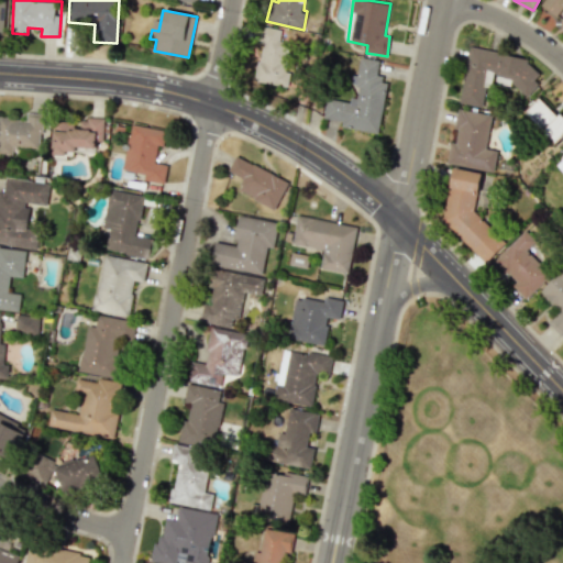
[(255,80),(283,86),(291,32),(261,26),(257,43),(262,44),(255,80)]
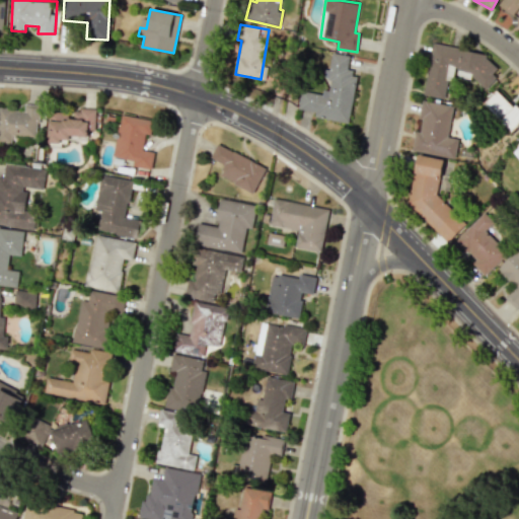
[(423,95),(443,99),(447,77),(454,79),(455,78),(492,84),(496,64),(487,63),(489,54),(432,44),(423,95)]
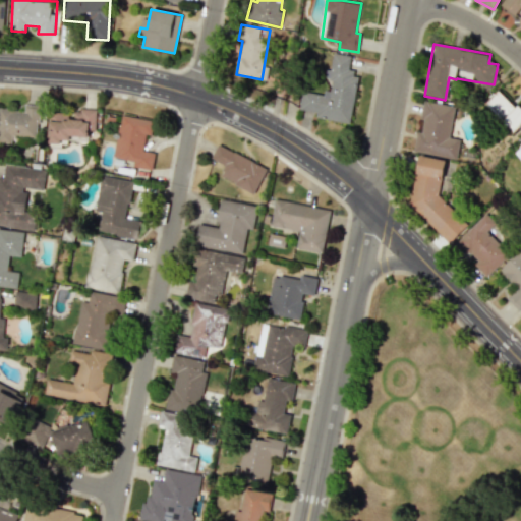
[(350,123),(358,74),(349,72),(352,55),(334,53),(331,70),(326,69),(325,78),(330,79),(327,96),(302,92),(299,109),(316,112),(315,117),(350,123)]
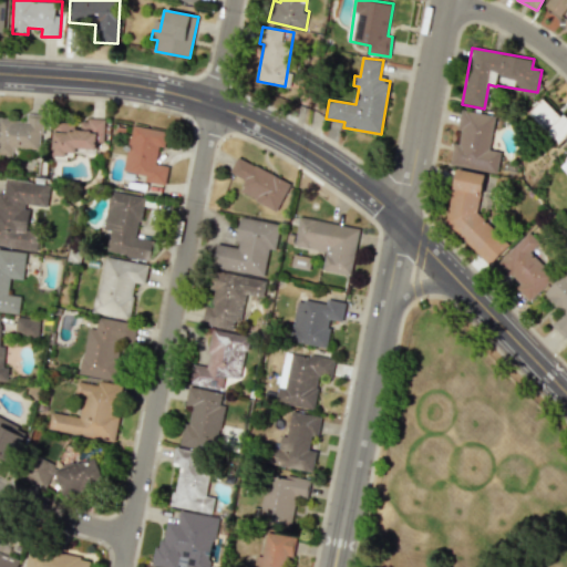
[(566,134),(566,120),(543,98),(527,113),(559,143),(566,134)]
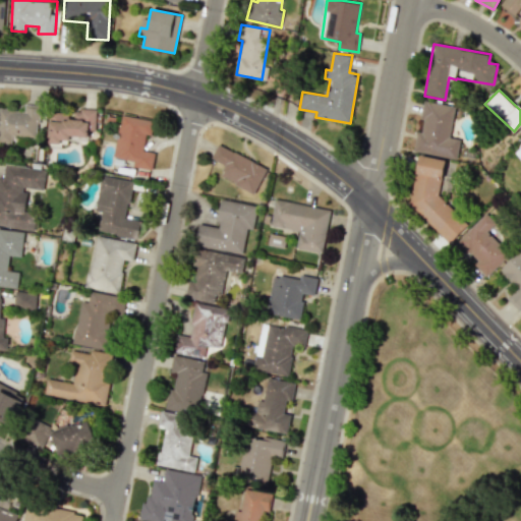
[(455,106),(423,101),(420,120),(423,120),(421,131),(416,131),(413,151),(457,159),(460,139),(450,137),(455,106)]
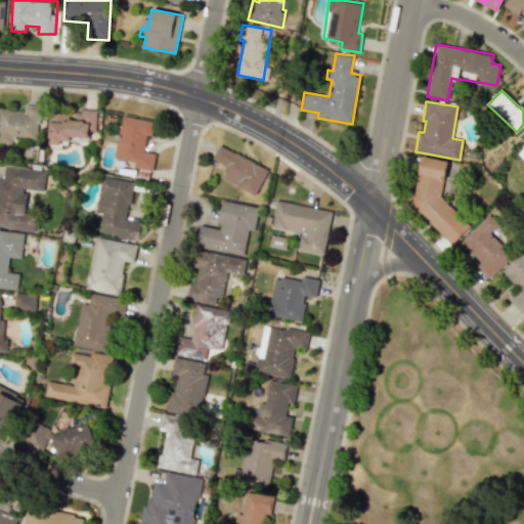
[(37,138),(39,105),(26,105),(25,112),(0,110),(0,143),(11,144),(11,136),(37,138)]
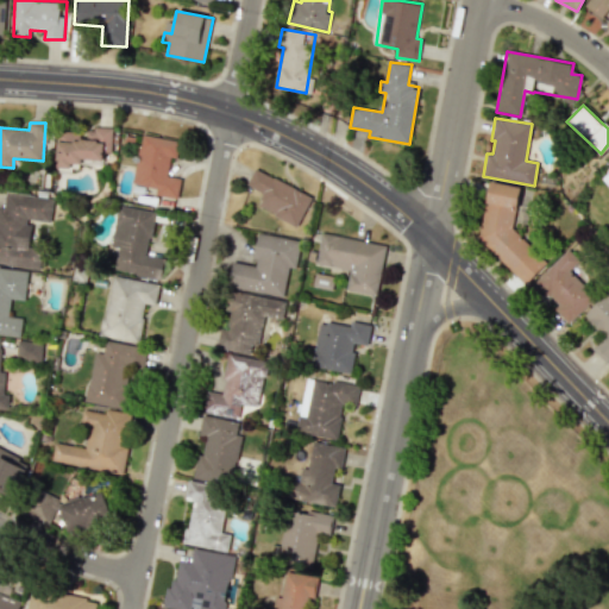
[(57,131),(56,168),(71,168),(73,159),(104,161),(104,152),(112,152),(112,129),(83,129),(83,132),(57,131)]
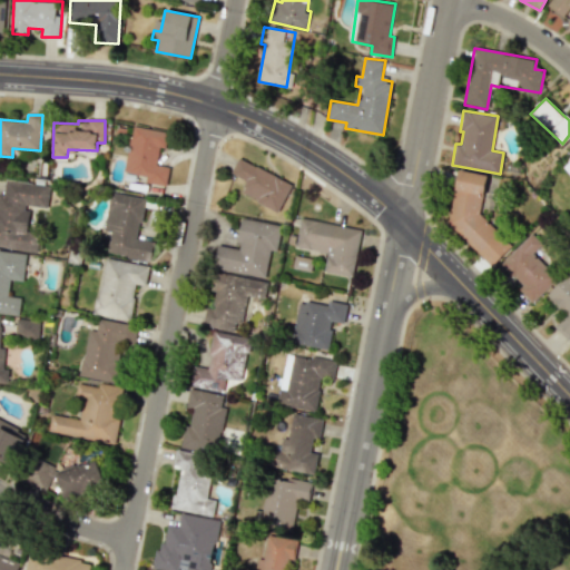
[(168,133),(131,126),(124,173),(146,176),(145,183),(166,186),(169,167),(156,165),(159,147),(165,148),(168,133)]
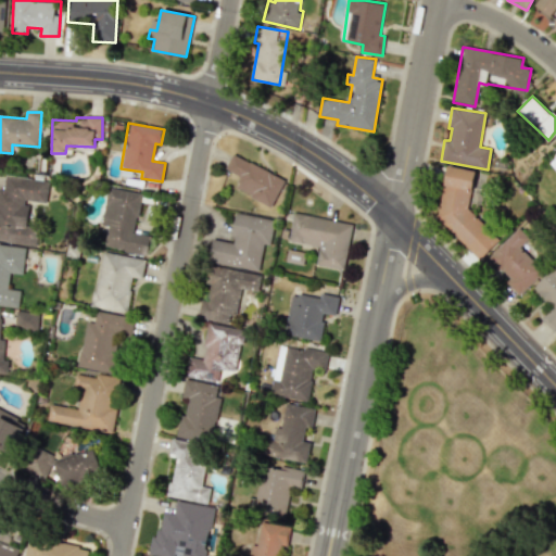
[(272,206),(283,178),(231,154),(225,169),(240,176),(234,189),(272,206)]
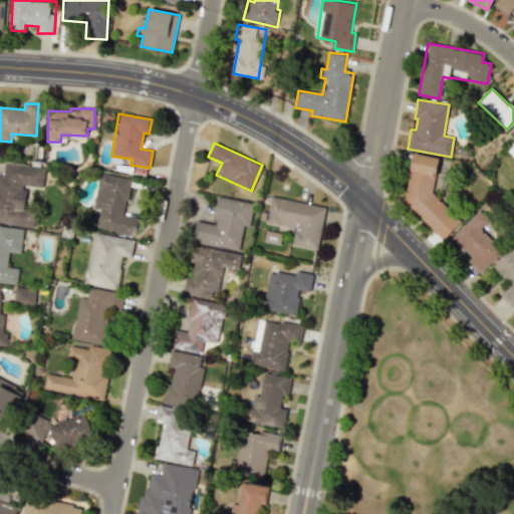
[(433,193),(440,158),(414,153),(404,202),(444,240),(462,222),(433,193)]
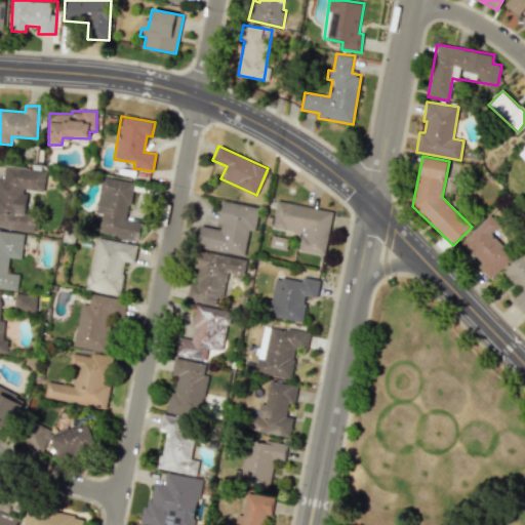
[(0,228),(34,232),(36,215),(25,214),(28,191),(43,192),(45,170),(4,165),(3,178),(0,177),(0,228)]
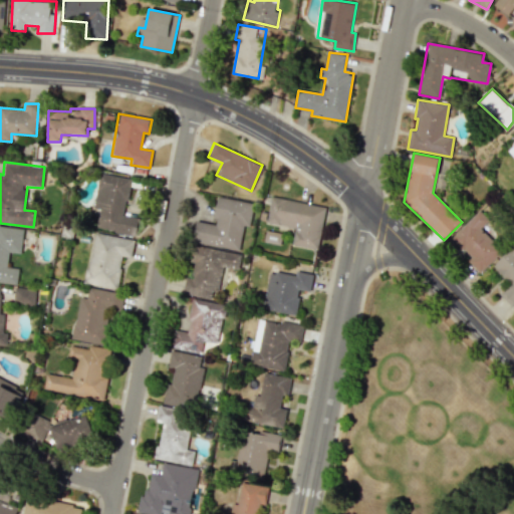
[(93,208),(99,209),(96,229),(136,235),(139,219),(124,216),(131,179),(99,174),(93,208)]
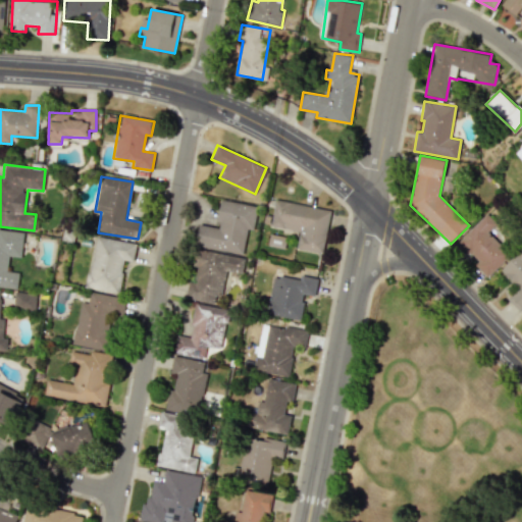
[(222,198),(259,205),(254,231),(248,230),(243,255),(195,246),(200,222),(219,226),(220,221),(217,221),(222,198)]
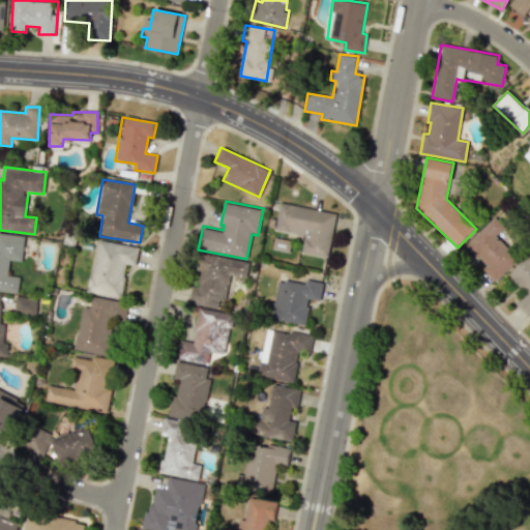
[(328,257),(334,212),(278,203),(274,231),(303,236),(301,253),(328,257)]
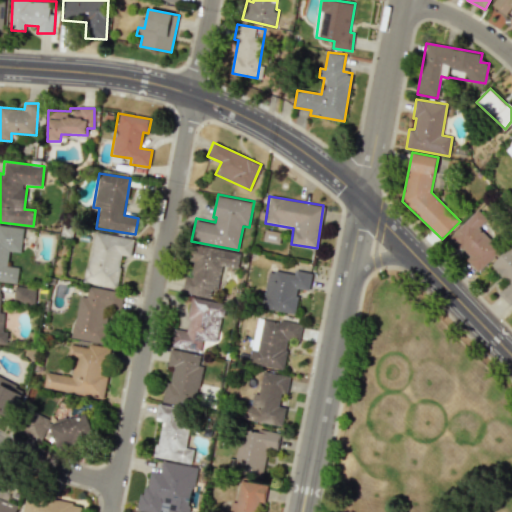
[(478,272),(501,250),(479,228),(488,219),(478,209),(450,237),(469,257),(466,260),(478,272)]
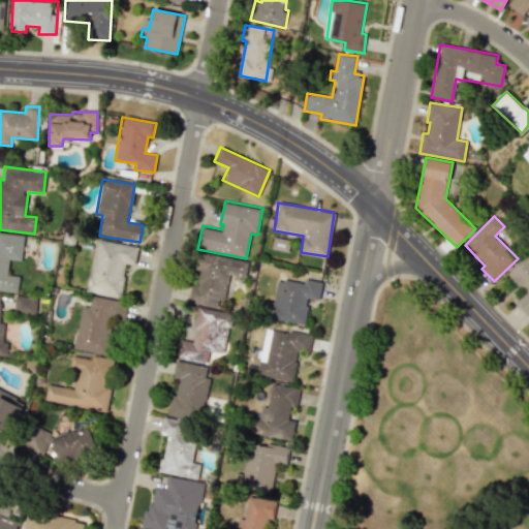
[(0,290),(18,292),(20,277),(7,275),(9,259),(22,260),(25,236),(0,232),(0,290)]
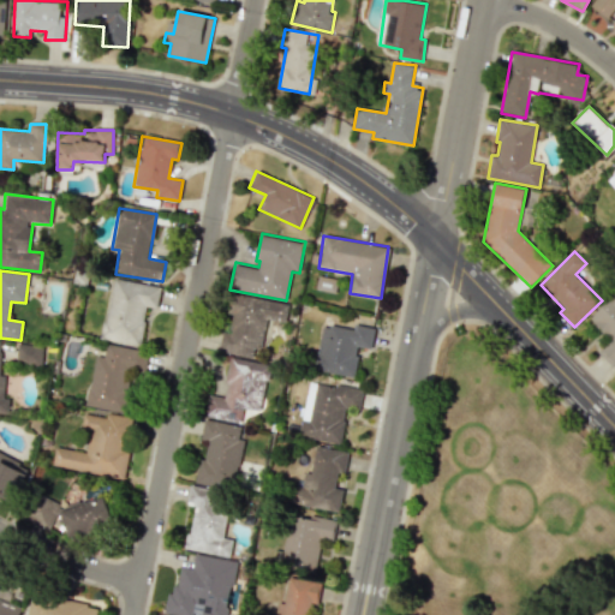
[(160,287),(113,278),(102,339),(139,346),(147,306),(156,308),(160,287)]
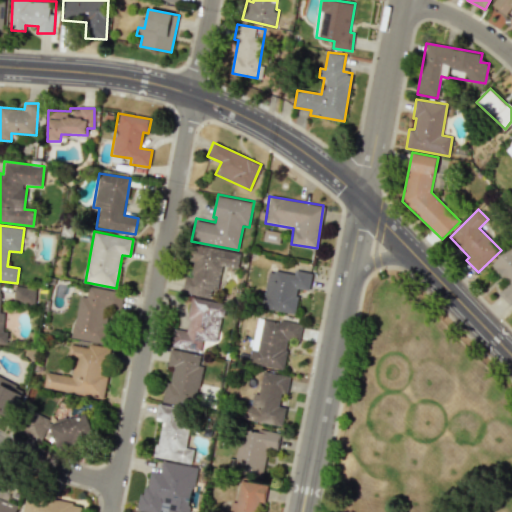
[(181,292),(209,297),(211,289),(217,290),(221,265),(235,267),(238,254),(192,245),(190,260),(193,261),(191,277),(184,276),(181,292)]
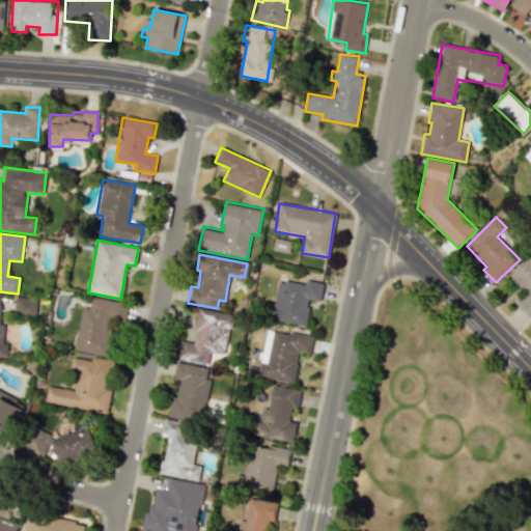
[(278,280),(271,319),(305,326),(310,299),(319,301),(323,283),(306,280),(305,285),(278,280)]
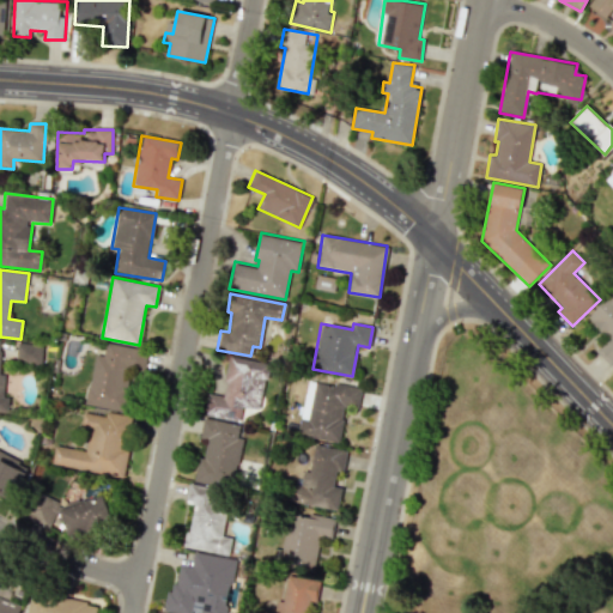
[(96,354),(85,404),(125,412),(131,378),(141,381),(147,351),(107,343),(103,356),(96,354)]
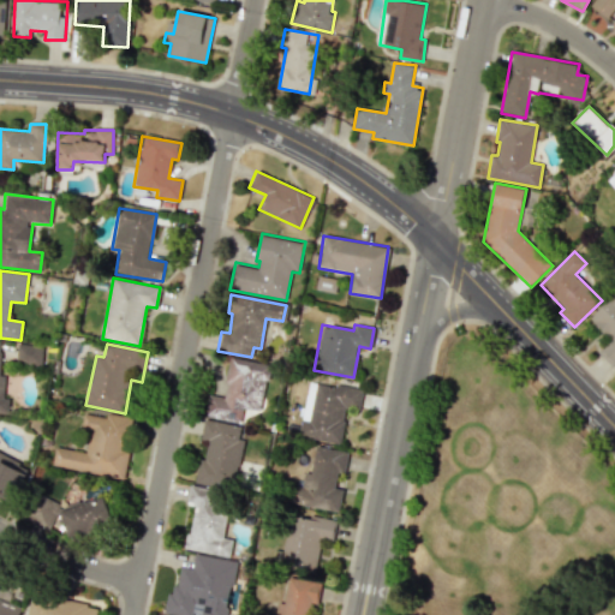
[(42,363),(43,346),(17,345),(17,362),(42,363)]
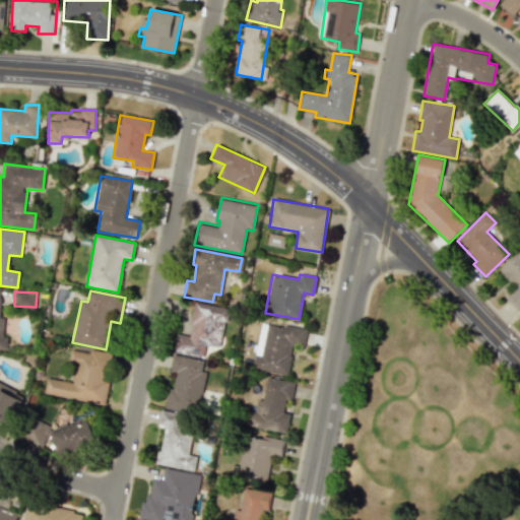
[(173,352),(203,356),(205,345),(220,347),(226,307),(193,302),(188,335),(176,333),(173,352)]
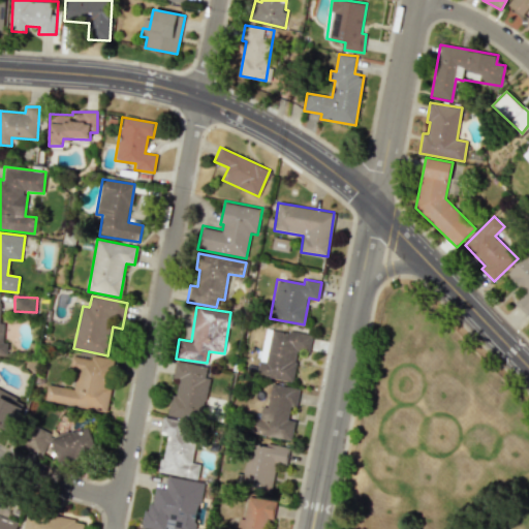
[(257,375),(292,381),(299,349),(309,351),(312,336),(266,328),(257,375)]
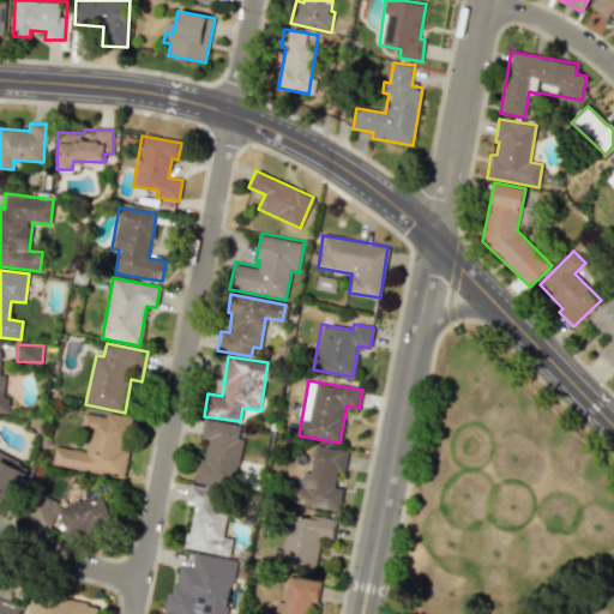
[(52,467),(124,477),(133,419),(84,410),(82,428),(90,429),(86,452),(55,446),(52,467)]
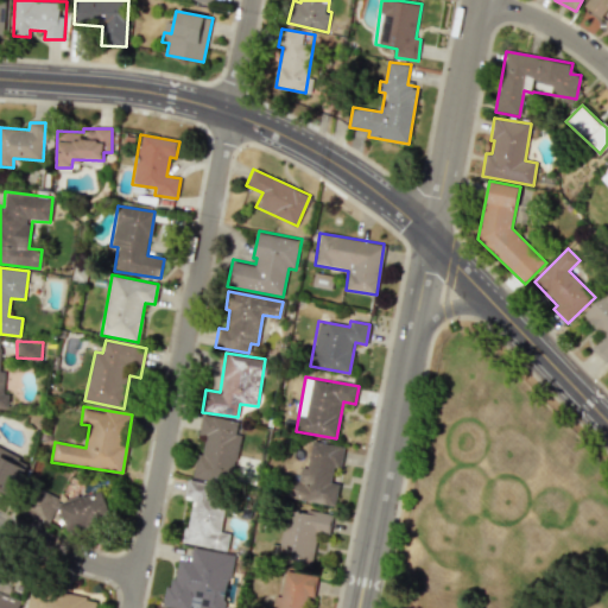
[(192,477),(232,483),(239,435),(235,435),(238,422),(201,416),(197,436),(204,437),(202,454),(196,453),(192,477)]
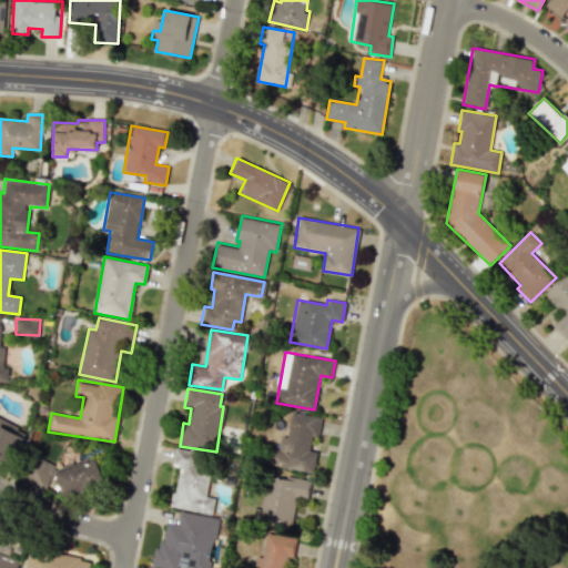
[(280,450),(272,448),(269,466),(313,473),(316,452),(310,450),(312,436),(317,437),(321,417),(285,413),(280,450)]
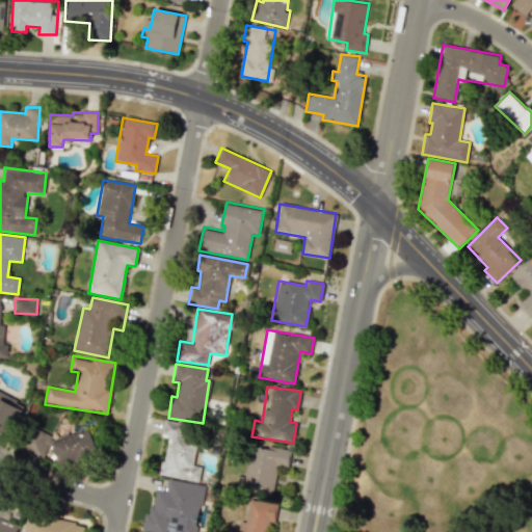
[(0,391),(0,429),(11,435),(23,411),(23,403),(0,391)]
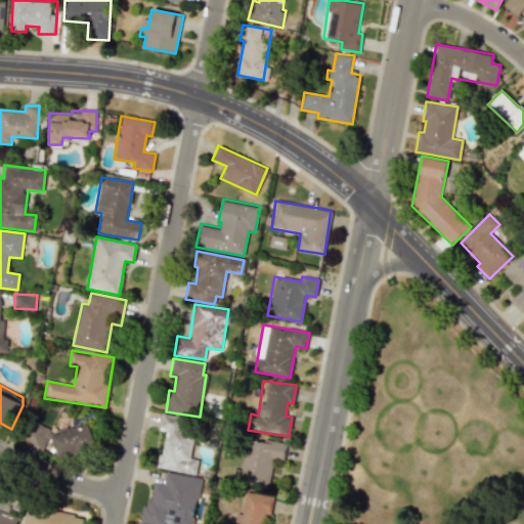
[(198,460),(189,459),(194,419),(162,415),(160,431),(164,431),(159,469),(195,473),(198,460)]
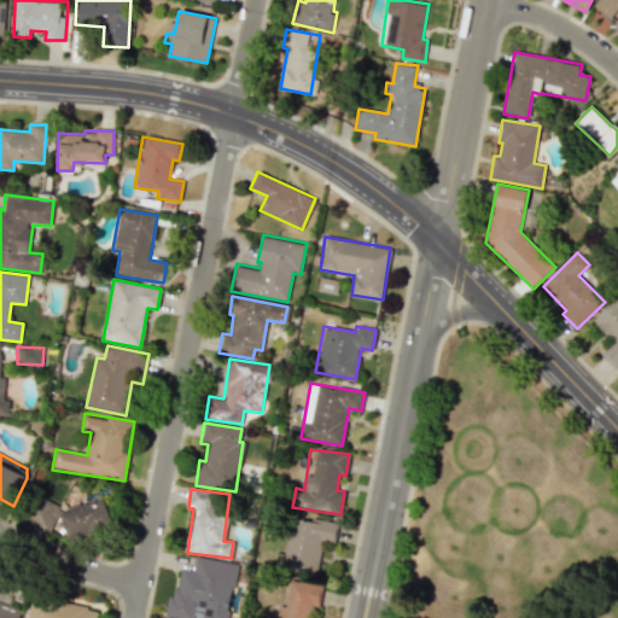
[(59,506),(39,497),(29,525),(50,534),(59,506)]
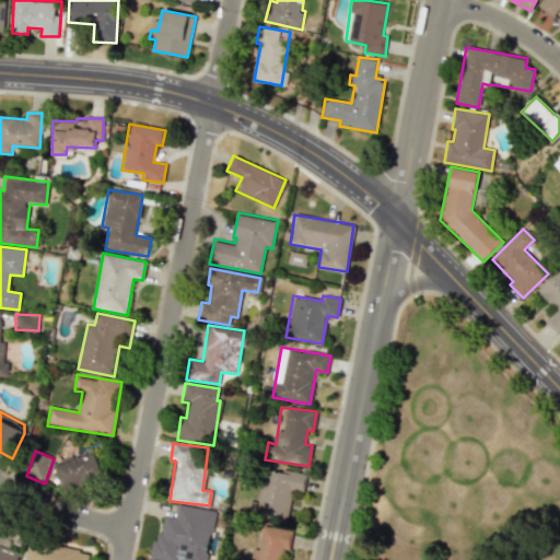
[(62,489),(103,477),(94,452),(55,465),(62,489)]
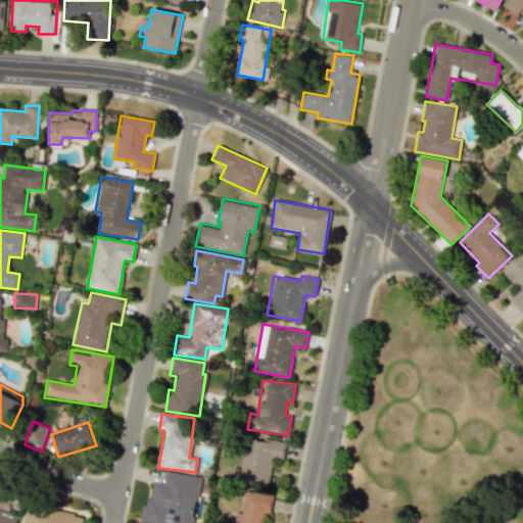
[(267,486),(273,457),(283,458),(286,441),(264,437),(263,441),(246,438),(240,469),(235,468),(233,480),(267,486)]
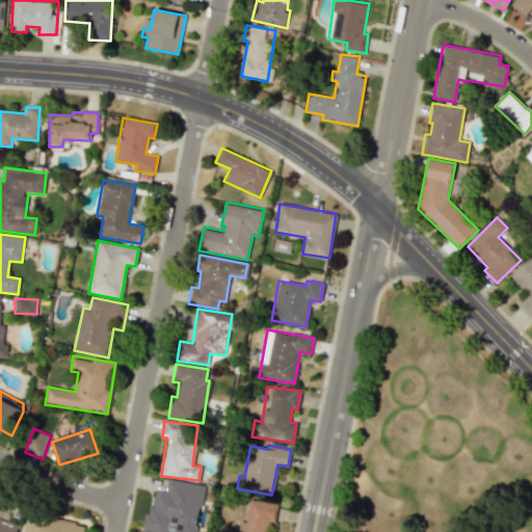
[(270,531),(275,503),(249,499),(245,522),(240,521),(237,531),(270,531)]
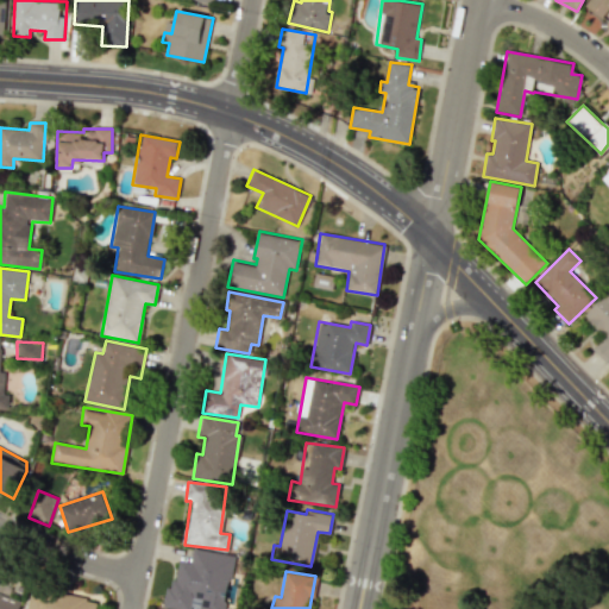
[(0,608),(18,608),(22,601),(0,594),(0,576),(0,575),(0,573),(0,608)]
